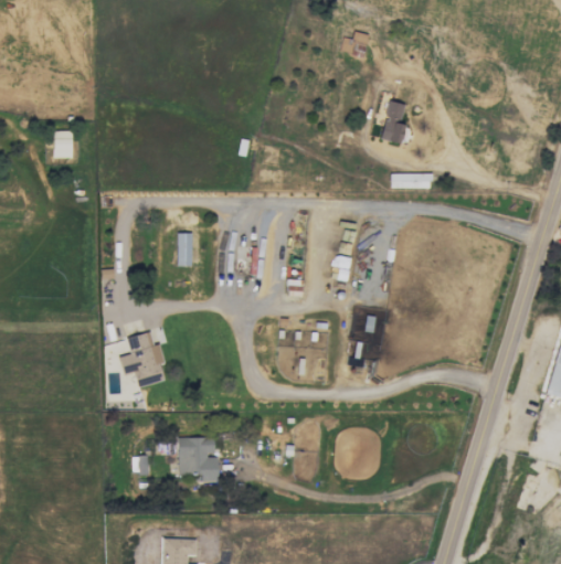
[(353,40),(345,38),(341,52),(364,57),(370,35),(356,32),(353,40)]
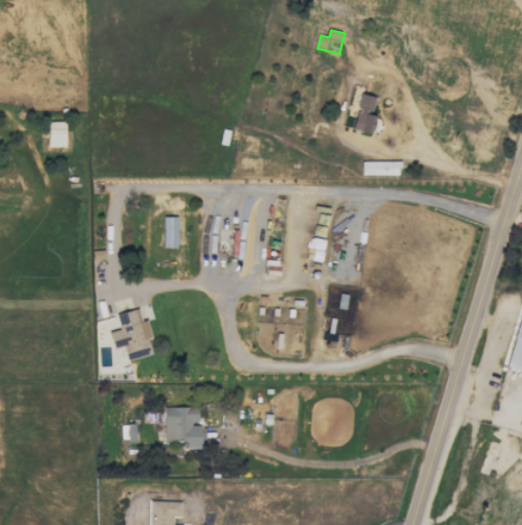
[(376,98),(362,95),(356,130),(376,135),(379,117),(373,116),(376,98)]
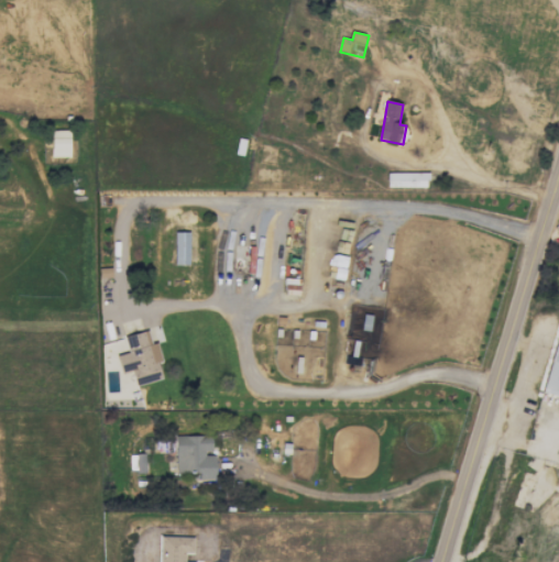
[(54,157),(72,157),(73,131),(55,131),(54,157)]
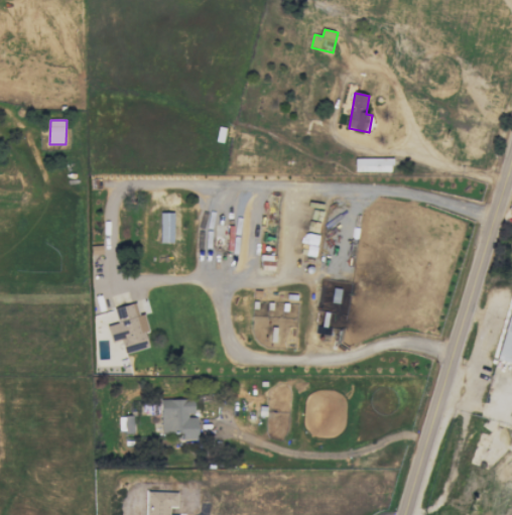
[(176,214),(163,214),(162,244),(175,244),(176,214)]
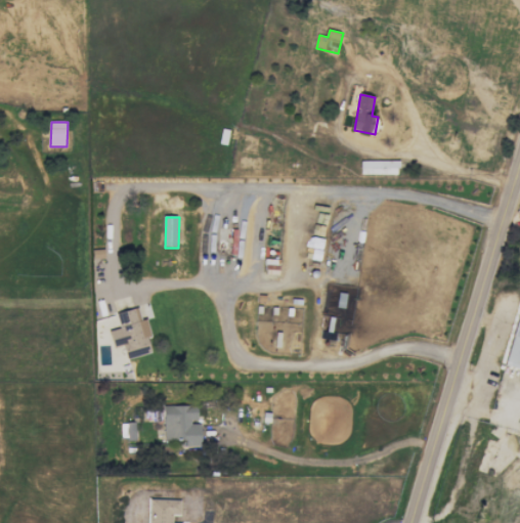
[(154,354),(150,339),(154,338),(149,319),(143,320),(140,308),(119,313),(122,329),(112,332),(116,348),(125,346),(128,359),(154,354)]
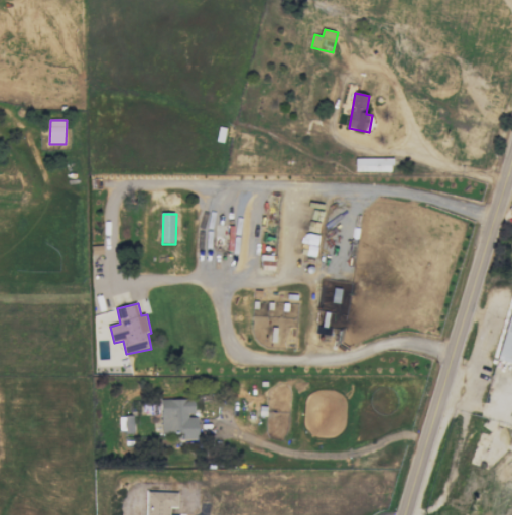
[(511,310),(499,361),(511,363),(511,310)]
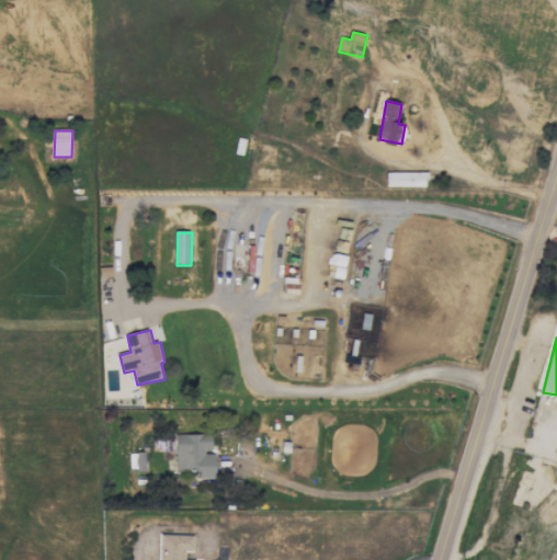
[(179,435),(179,473),(202,472),(202,479),(218,478),(217,453),(215,453),(214,434),(179,435)]
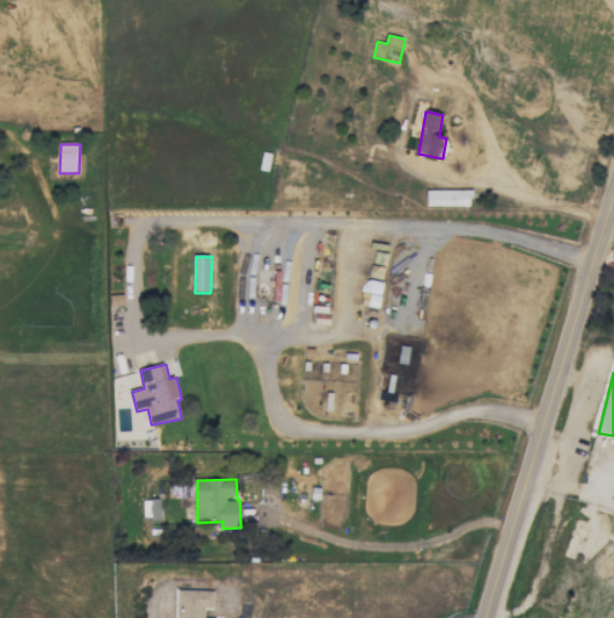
[(163,521),(163,501),(148,501),(148,512),(154,512),(154,521),(163,521)]
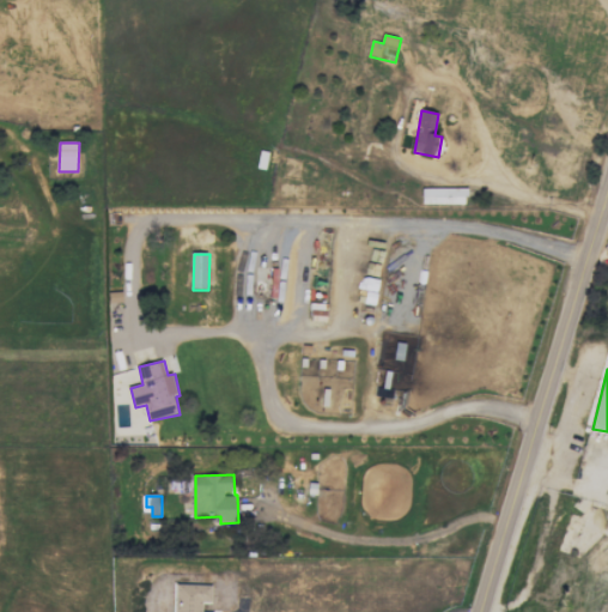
[(214,586),(178,585),(177,611),(205,611),(205,604),(214,604),(214,586)]
